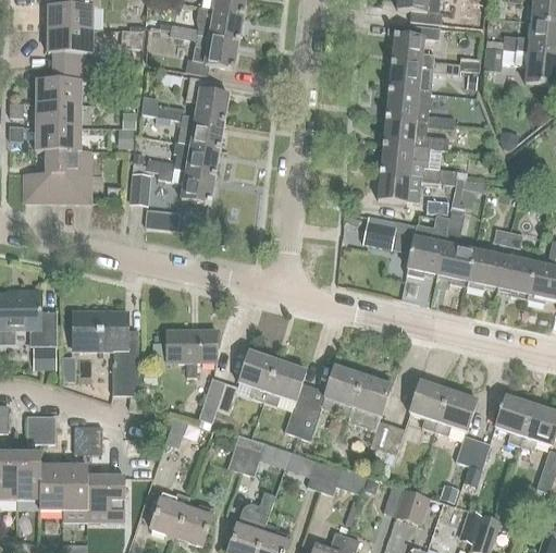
[(48,5),(48,29),(91,31),(91,7),(97,7),(96,0),(64,0),(65,5),(48,5)]
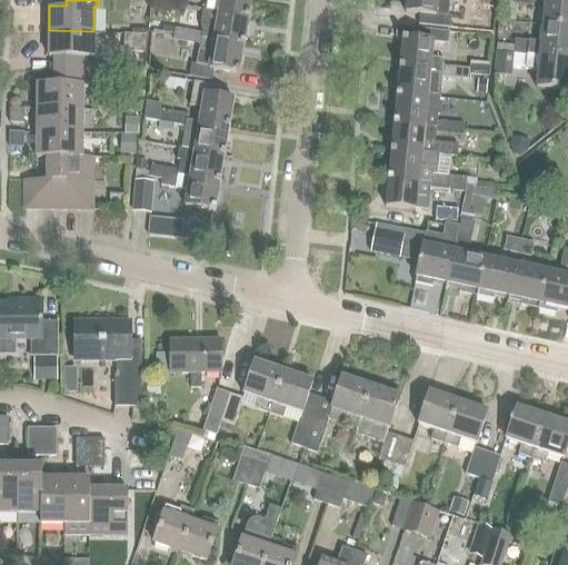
[(220,0),(219,10),(218,10),(249,16),(251,0),(220,0)]
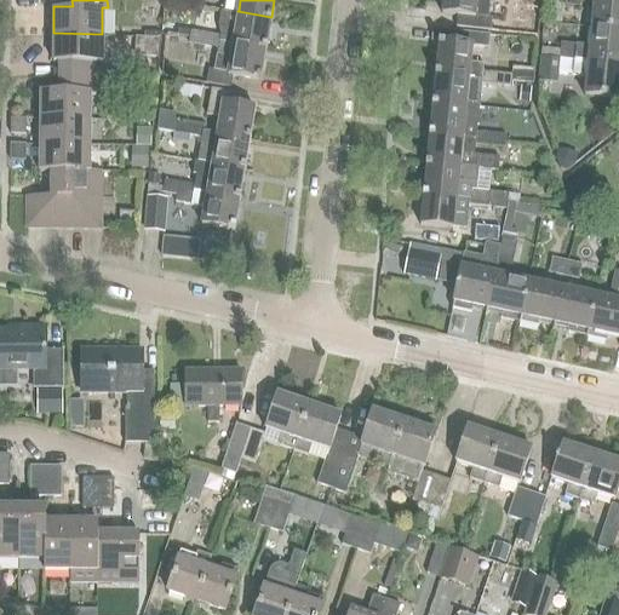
[(443,0),(442,10),(457,11),(456,23),(491,27),(492,16),(487,16),(489,0),(443,0)]
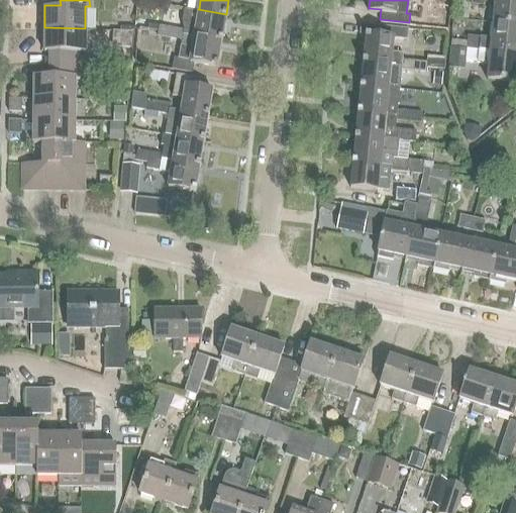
[(496,0),(494,20),(515,22),(515,0),(496,0)]
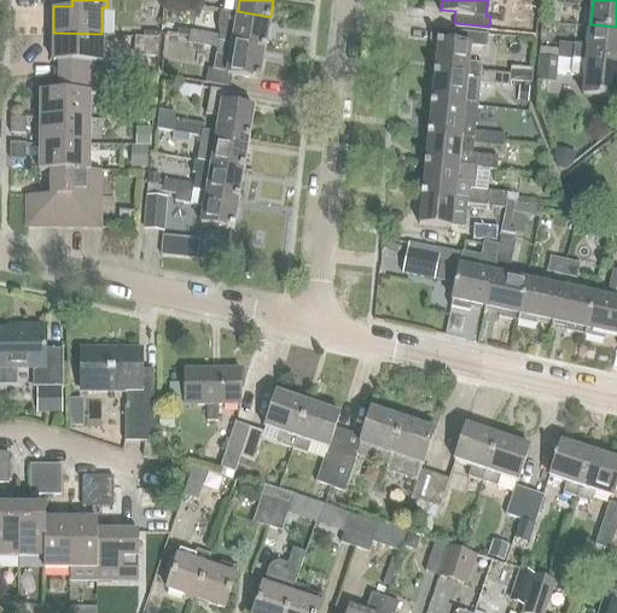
[(265,46),(271,17),(237,11),(238,11),(220,7),(217,22),(223,23),(221,33),(220,31),(219,38),(232,40),(265,46)]
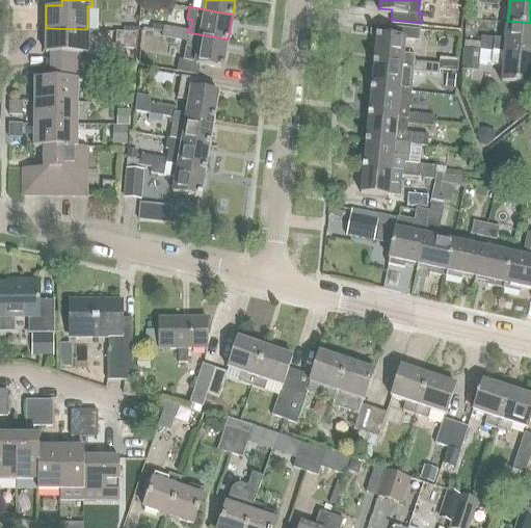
[(530,23),(508,21),(506,36),(496,35),(494,49),(530,52),(530,23)]
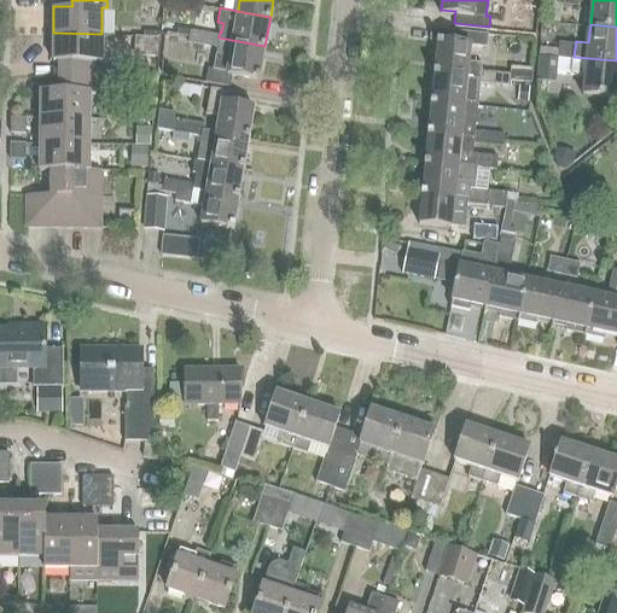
[(203,42),(205,29),(190,27),(187,39),(203,42)]
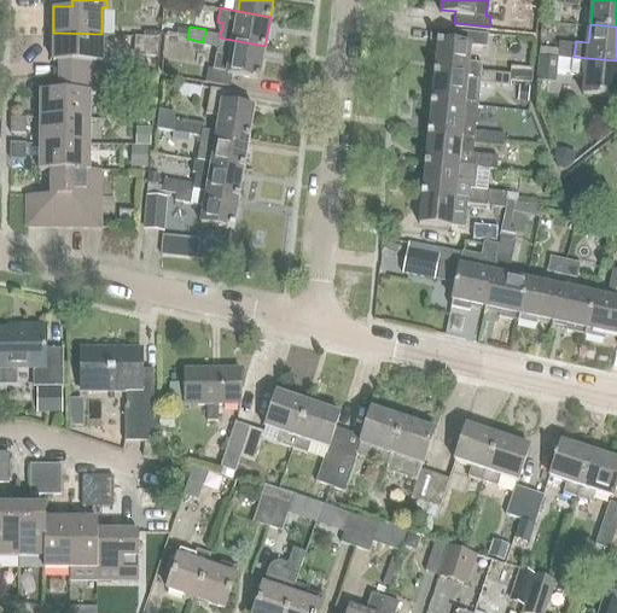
[(205,80),(230,83),(231,73),(260,77),(265,46),(232,40),(219,38),(220,31),(205,29),(203,42),(217,45),(213,66),(208,65),(205,80)]
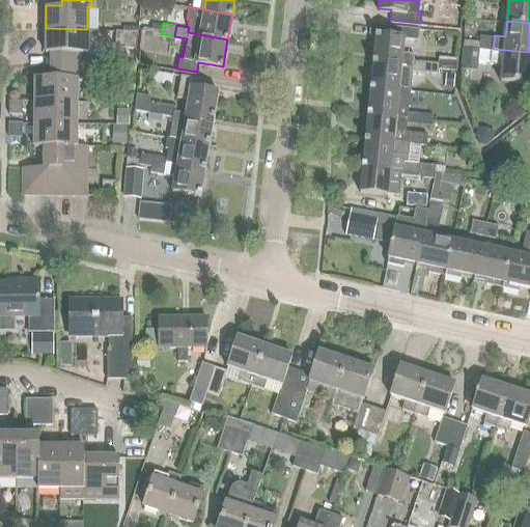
[(373,60),(401,63),(414,64),(413,70),(424,71),(426,60),(414,59),(415,54),(403,53),(405,37),(418,38),(419,28),(390,25),(389,34),(375,33),(373,60)]
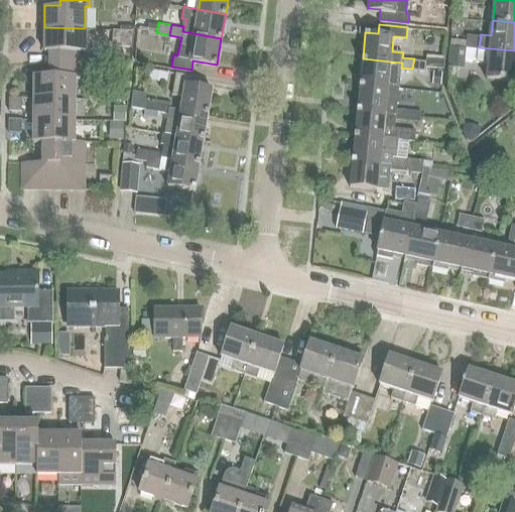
[(85,49),(85,28),(44,27),(44,49),(49,49),(49,62),(79,64),(79,49),(85,49)]
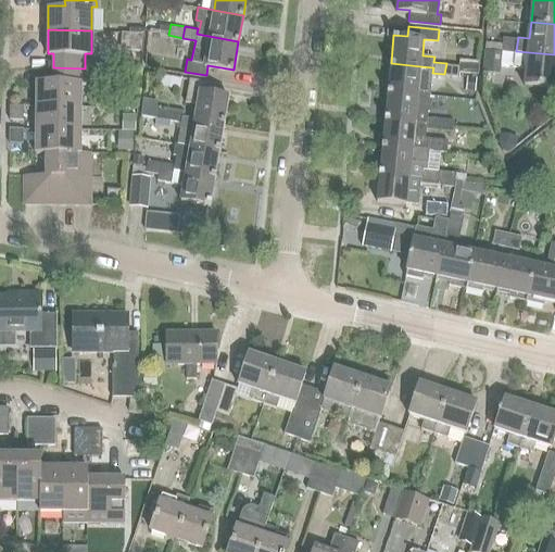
[(503,41),(503,49),(516,51),(518,37),(504,36),(503,41)]
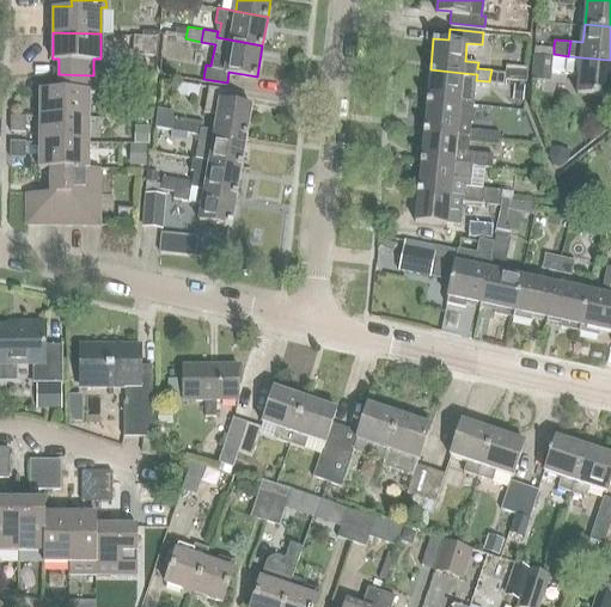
[(536,44),(535,53),(554,54),(554,46),(536,44)]
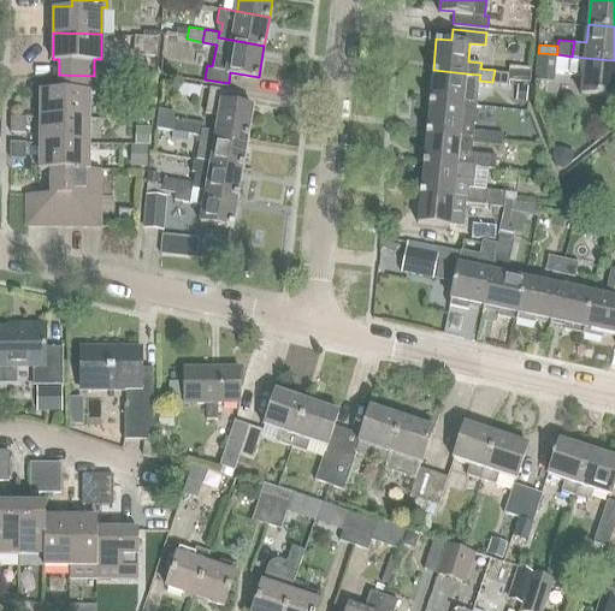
[(538,53),(536,76),(555,78),(555,70),(557,54),(538,53)]
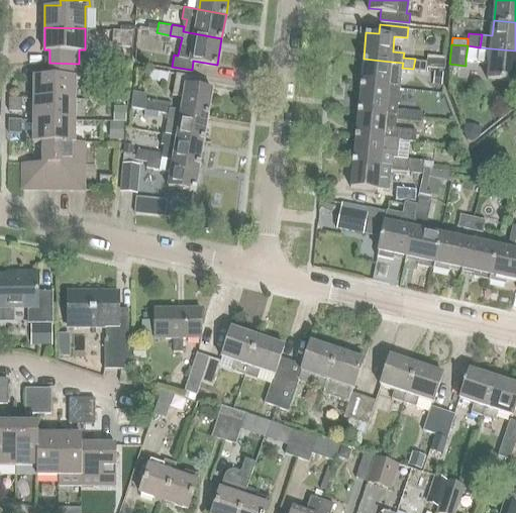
[(468,45),(466,59),(479,60),(480,47),(468,45)]
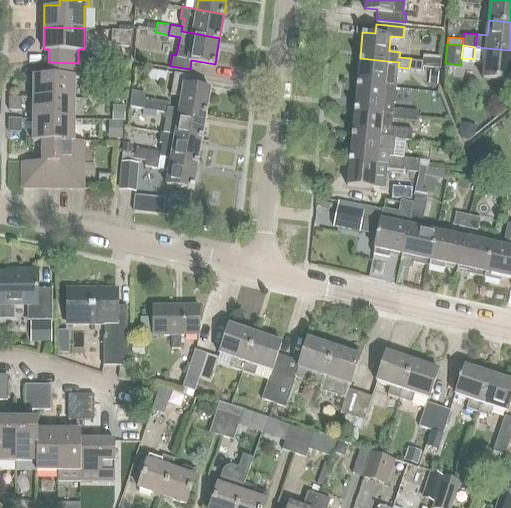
[(510,50),(475,47),(474,59),(485,60),(483,76),(510,79),(510,50)]
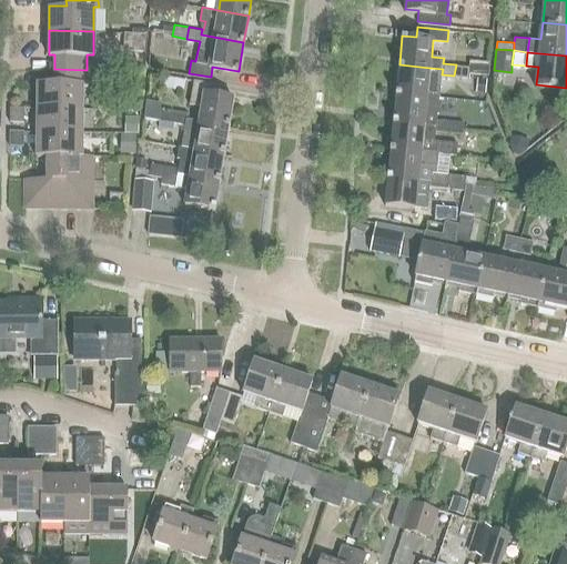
[(426,94),(439,96),(442,74),(443,69),(429,68),(400,64),(396,91),(426,94)]
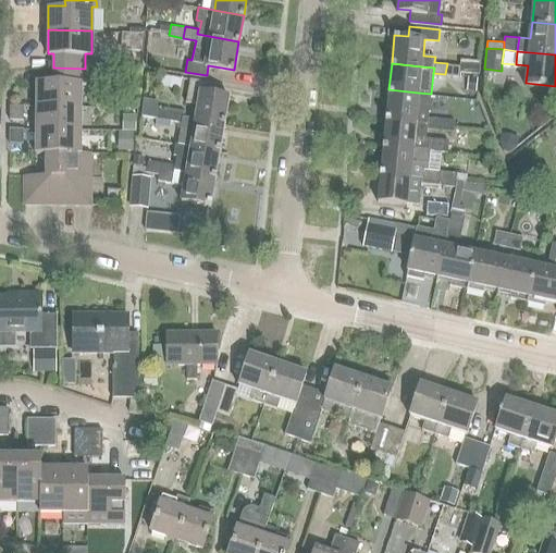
[(447,63),(445,74),(460,76),(461,65),(447,63)]
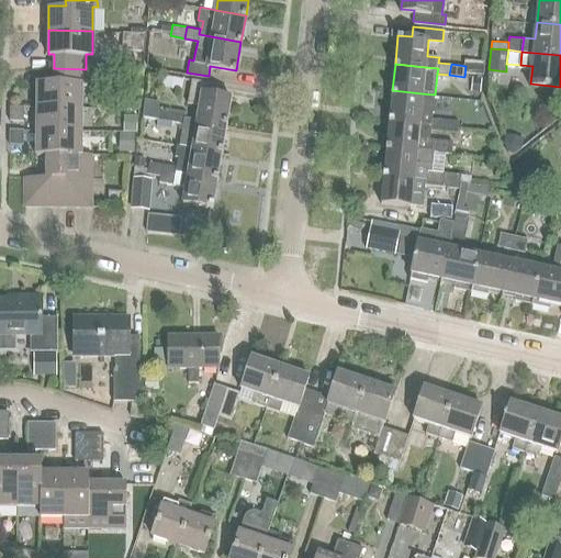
[(36,80),(36,105),(80,107),(80,81),(86,81),(86,69),(54,68),(54,81),(36,80)]
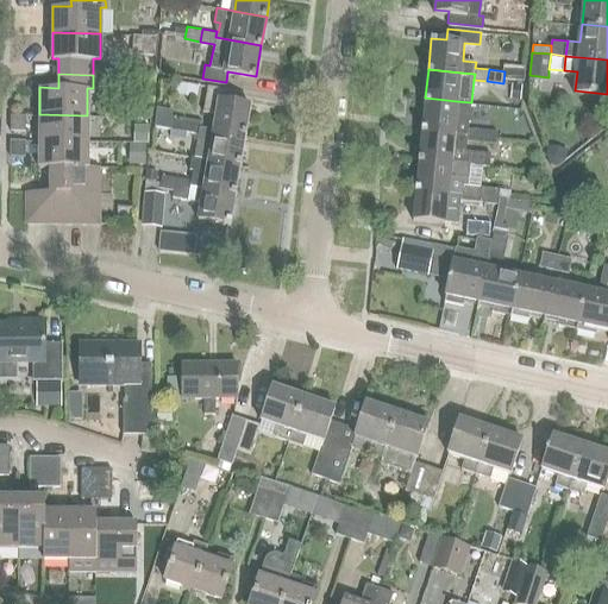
[(513,82),(511,95),(521,96),(522,83),(513,82)]
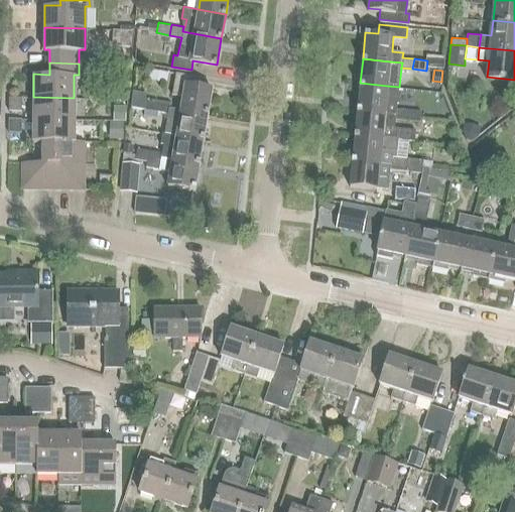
[(180,108),(208,114),(213,88),(197,86),(199,76),(175,72),(171,94),(182,96),(180,108)]
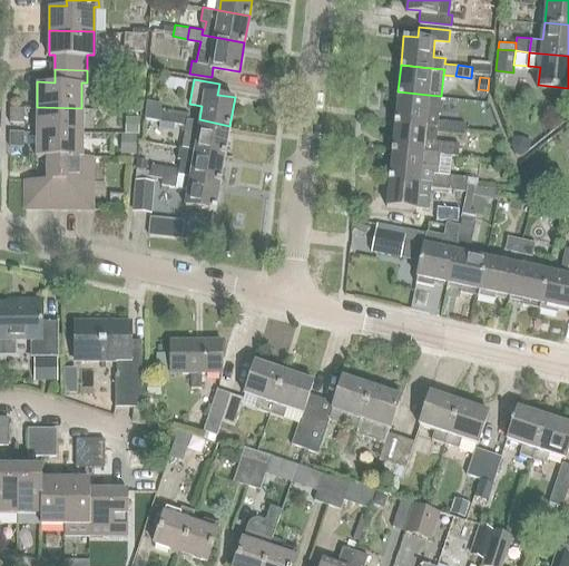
[(394,120),(438,125),(438,129),(450,132),(452,118),(439,117),(441,96),(428,95),(398,91),(394,120)]
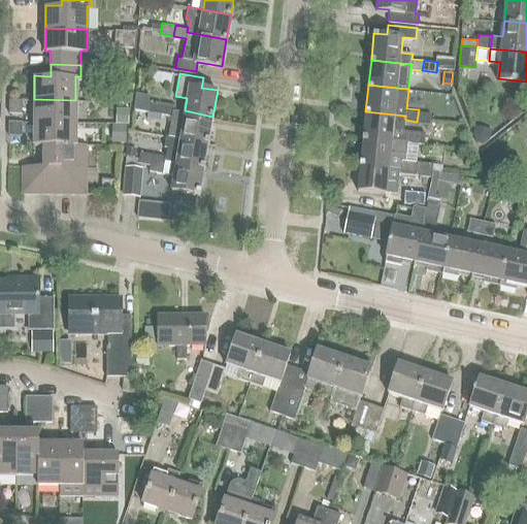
[(149,93),(137,91),(135,108),(160,112),(162,102),(150,100),(149,93)]
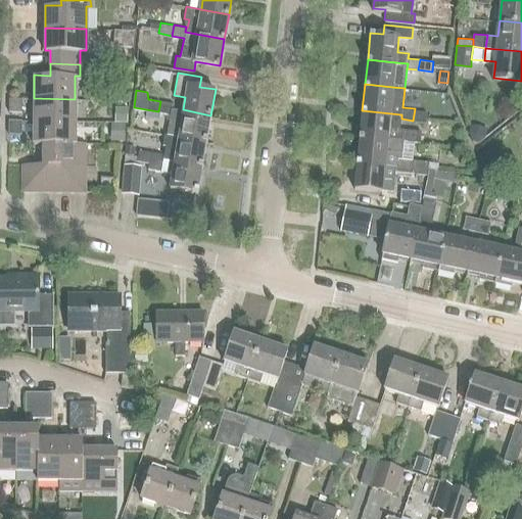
[(21,111),(22,98),(10,97),(9,110),(21,111)]
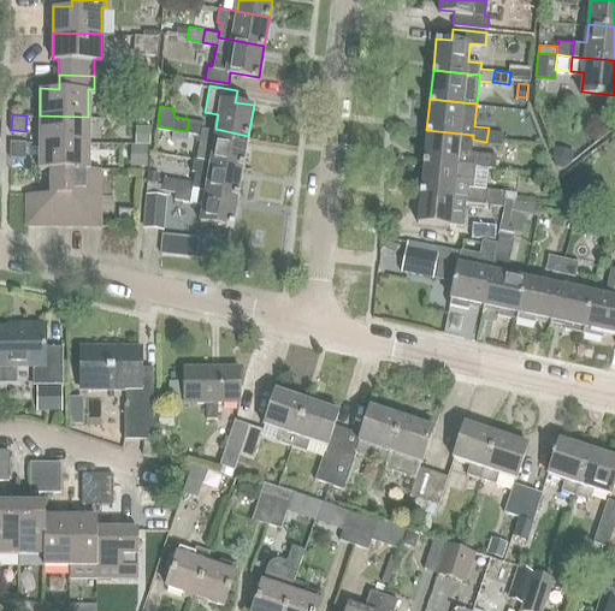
[(40,116),(40,142),(87,142),(88,117),(40,116)]
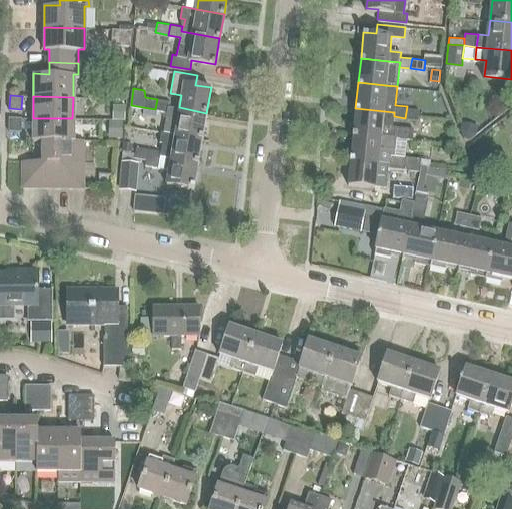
[(166,111),(163,130),(202,137),(206,113),(179,107),(168,105),(169,101),(157,99),(155,109),(166,111)]
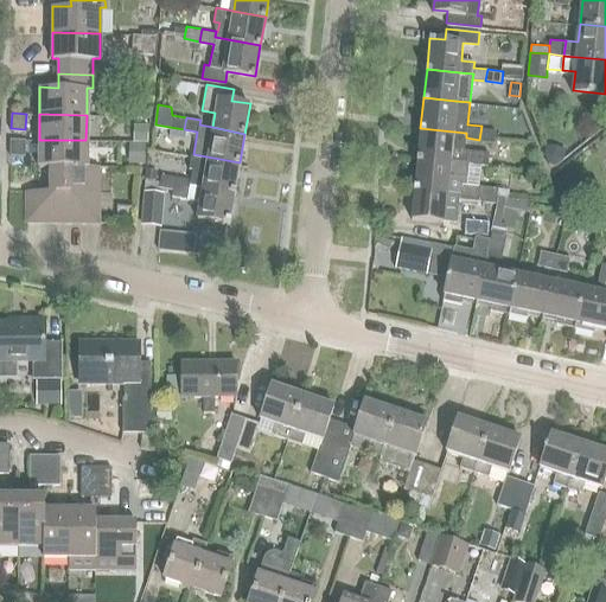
[(135,122),(134,140),(145,140),(148,141),(148,123),(135,122)]
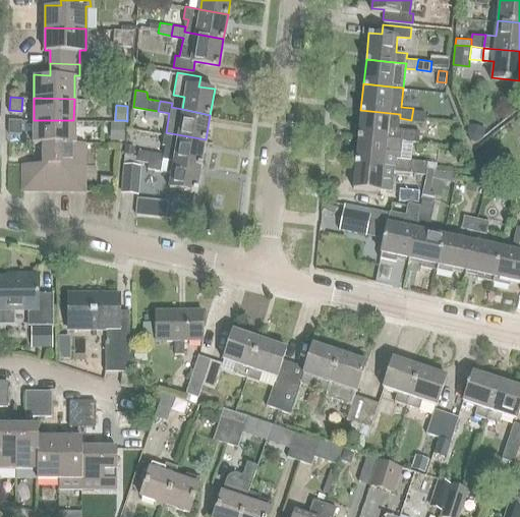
[(426,109),(413,108),(411,120),(425,121),(426,109)]
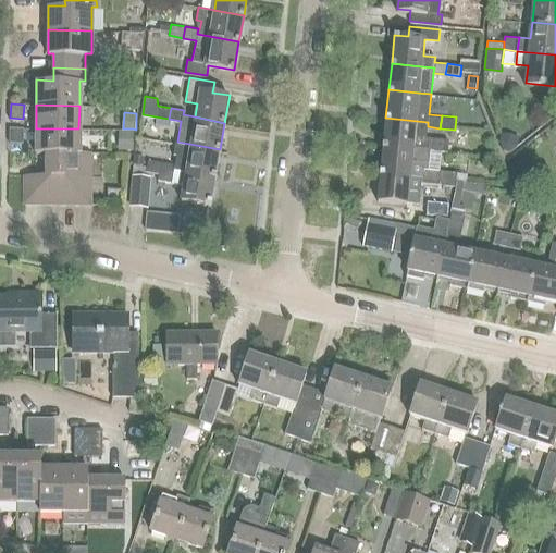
[(427,136),(428,126),(428,122),(385,118),(383,144),(430,149),(448,151),(449,138),(427,136)]
